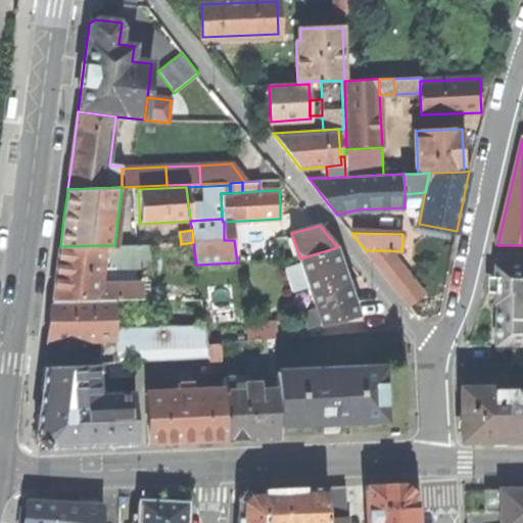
[(104,245),(60,246),(56,276),(53,300),(98,300),(103,260),(104,245)]
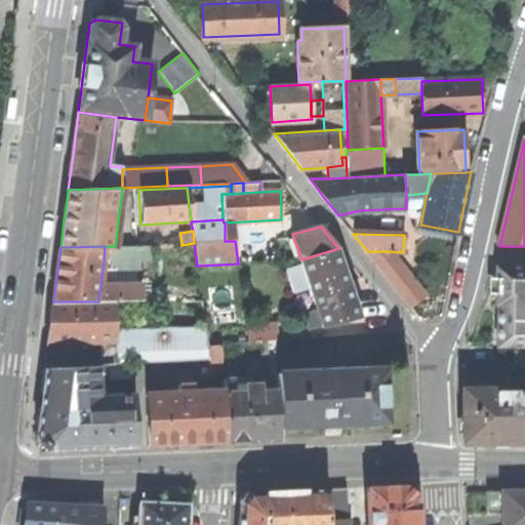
[(149,246),(115,246),(105,246),(104,261),(111,261),(119,269),(138,269),(138,259),(150,259),(149,246)]
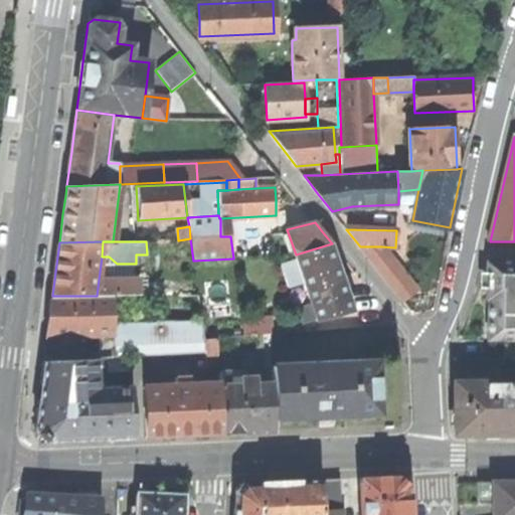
[(332,243),(296,254),(311,305),(316,318),(317,322),(352,311),(342,277),(332,243)]
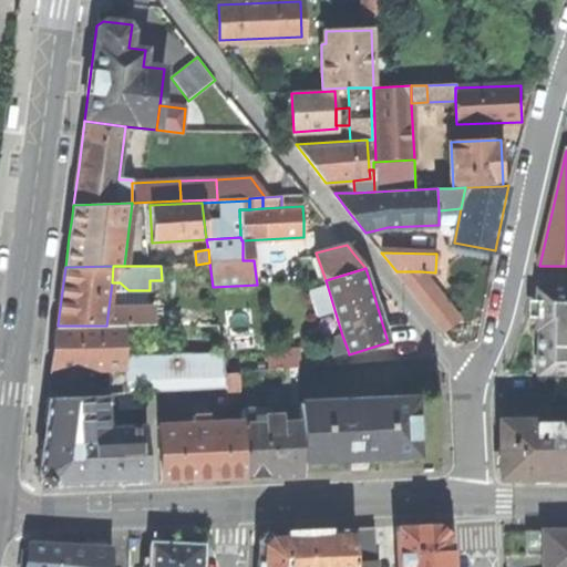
[(420,271),(397,271),(440,326),(455,313),(420,271)]
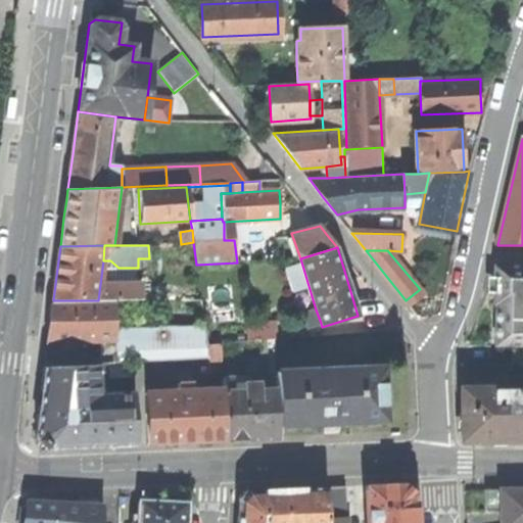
[(496,304),(495,345),(522,345),(522,266),(493,267),(493,285),(493,304),(496,304)]
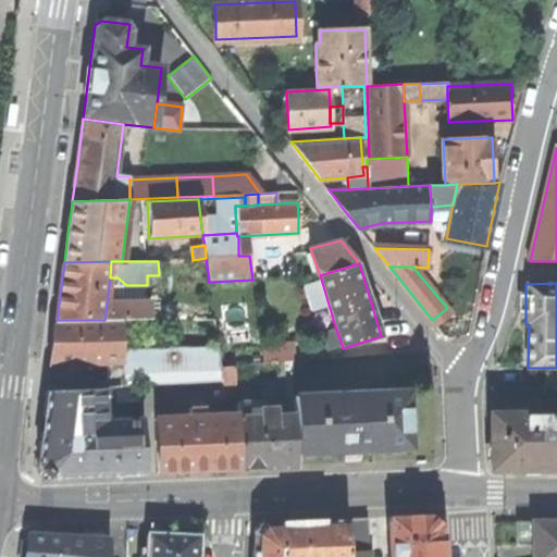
[(120,304),(120,320),(121,320),(148,319),(147,304),(120,304)]
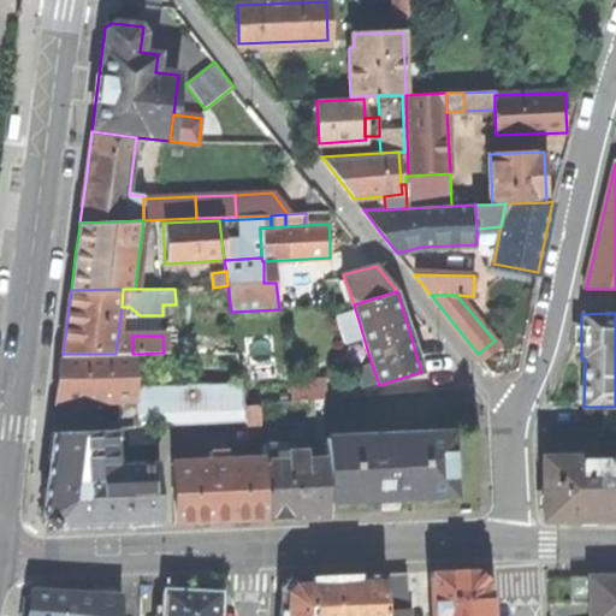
[(164,353),(134,354),(135,386),(242,385),(237,351),(164,353)]
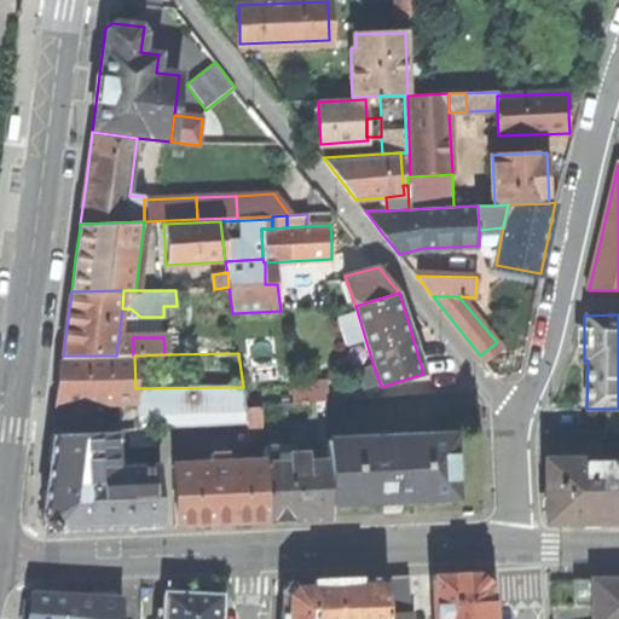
[(136,403),(136,388),(134,356),(133,356),(116,356),(63,356),(59,379),(57,403),(109,403),(136,403)]
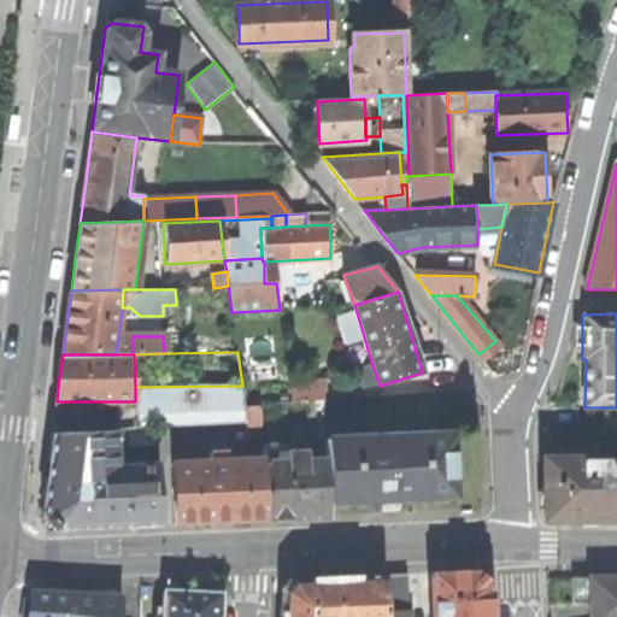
[(378,381),(372,365),(359,369),(364,386),(378,381)]
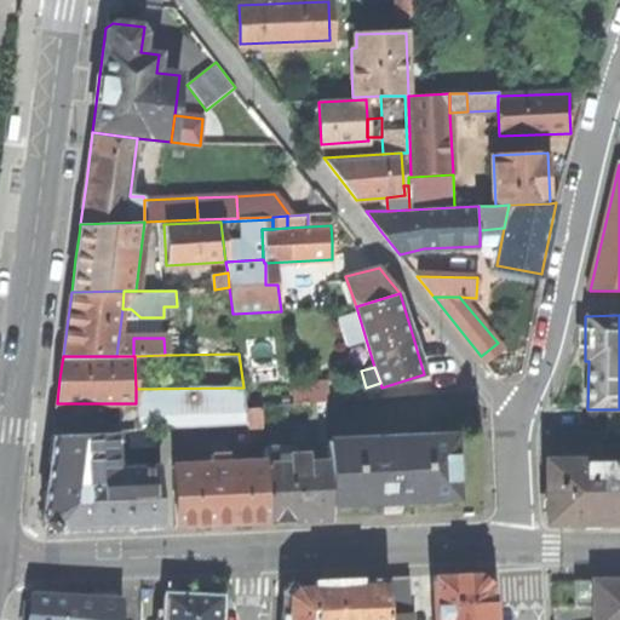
[(292,385),(293,405),(325,402),(323,383),(292,385)]
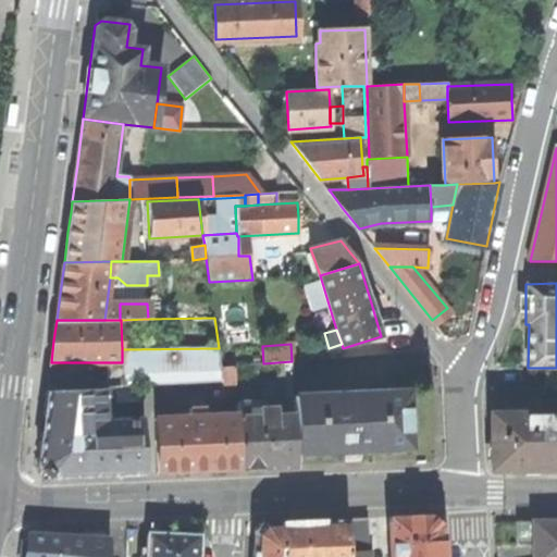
[(122,362),(98,362),(101,387),(113,387),(140,385),(222,382),(221,360),(219,348),(122,349),(122,362)]
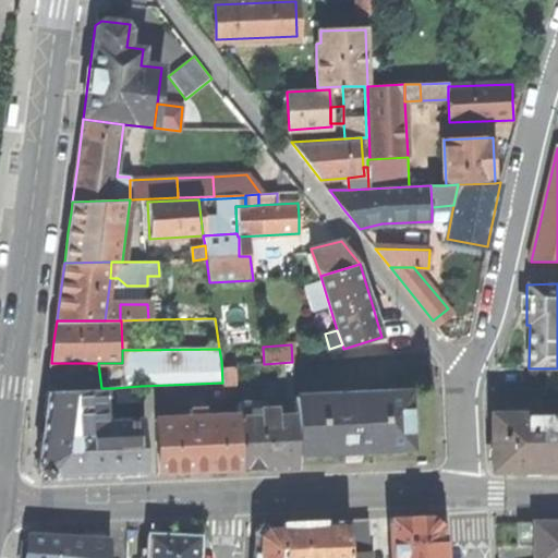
[(101,388),(98,363),(51,363),(48,391),(101,388)]
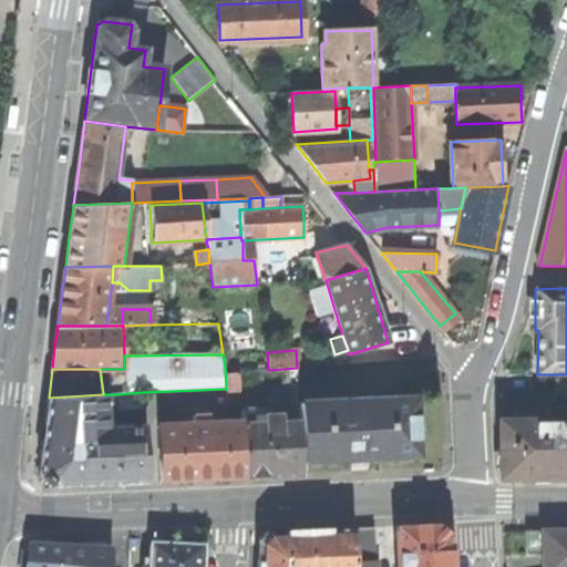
[(116,409),(136,408),(144,408),(143,392),(115,394),(116,409)]
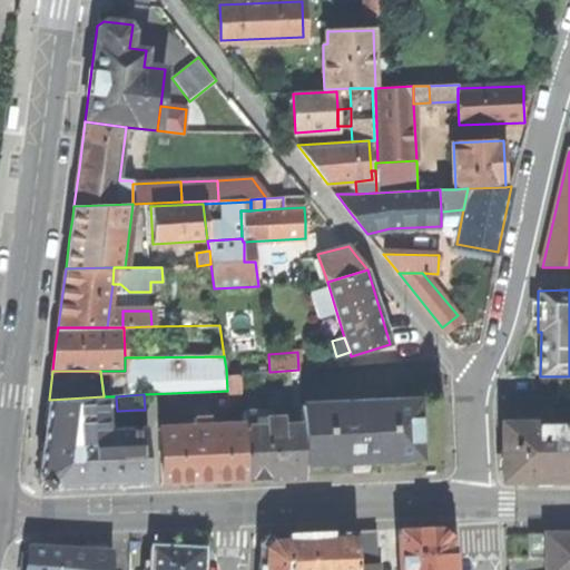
[(104,396),(49,400),(43,443),(38,479),(48,489),(148,484),(146,431),(117,431),(117,435),(106,435),(104,396)]
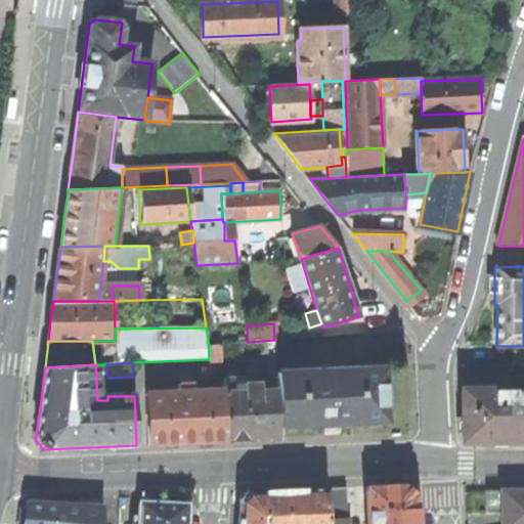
[(275,374),(276,391),(278,427),(330,425),(384,422),(382,368),(275,374)]
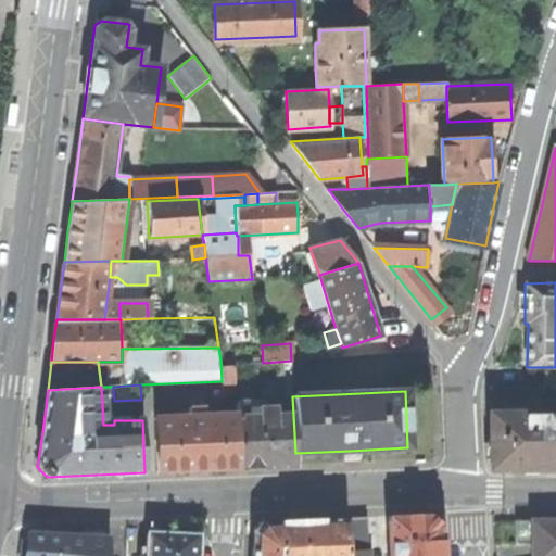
[(295,453),(293,415),(275,416),(274,408),(248,409),(248,402),(236,403),(236,415),(238,468),(265,467),(295,466),(295,453)]
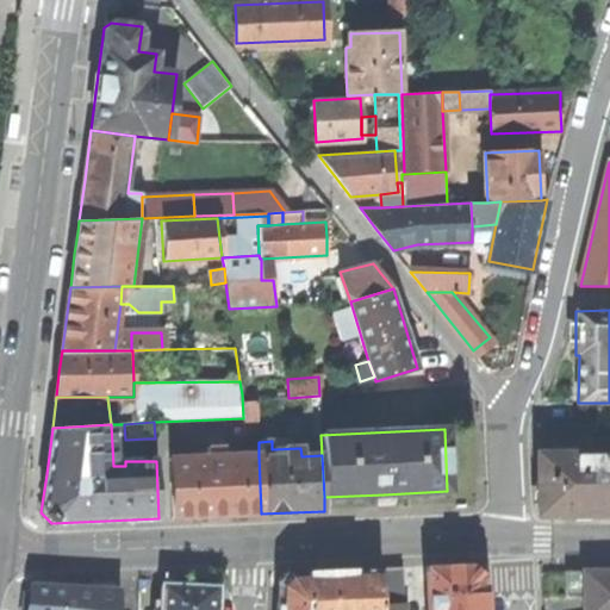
[(223,456),(223,447),(206,448),(206,458),(169,459),(172,518),(213,516),(261,514),(259,455),(223,456)]
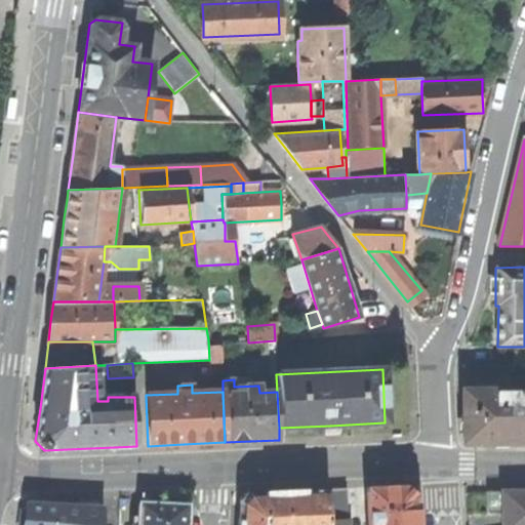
[(524,391),(463,392),(465,440),(519,440),(524,440),(524,391)]
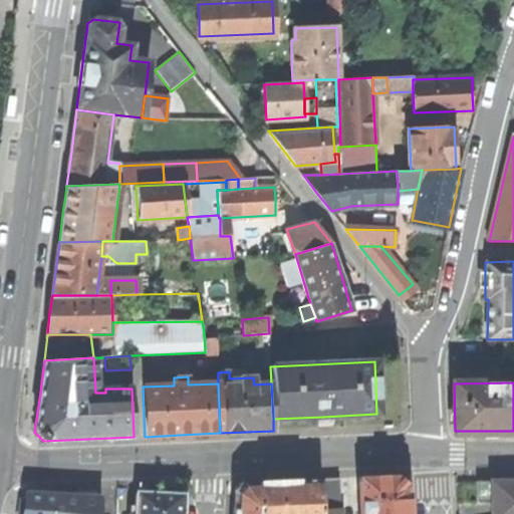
[(359,479),(360,513),(408,513),(407,485),(396,477),(377,478),(359,479)]
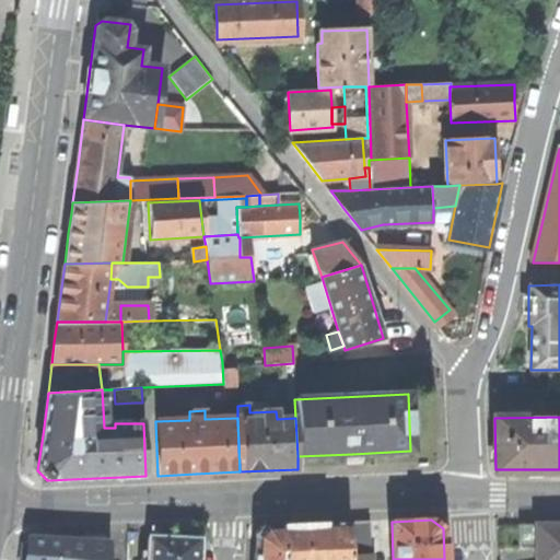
[(370,559),(369,522),(347,523),(349,559),(370,559)]
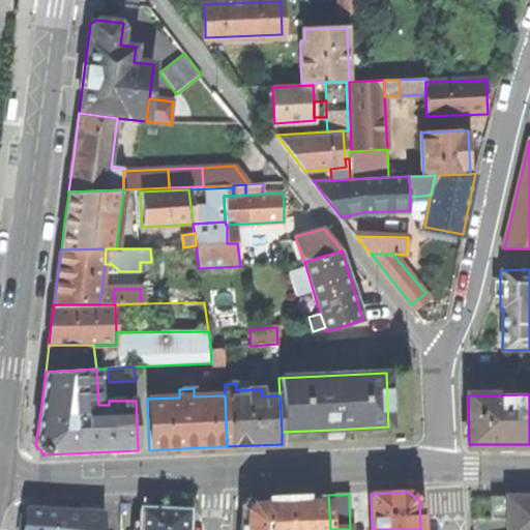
[(330,529),(328,495),(302,496),(252,497),(240,507),(239,529),(330,529)]
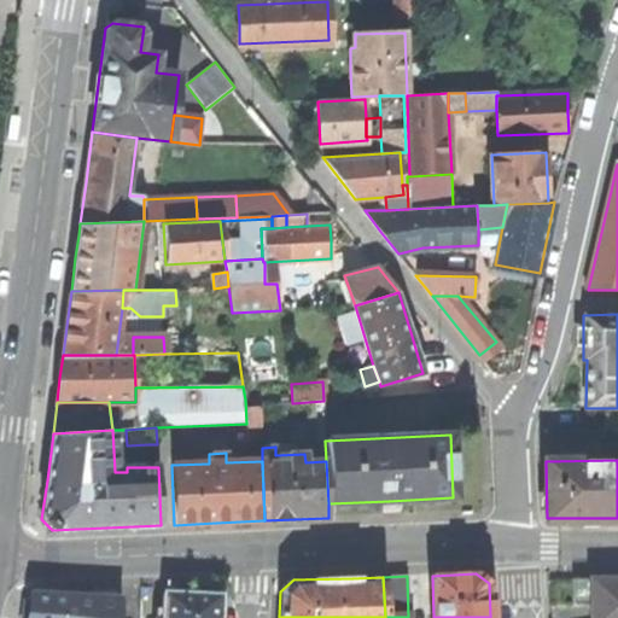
[(593,605),(593,617),(617,617),(617,577),(611,578),(575,578),(575,605),(593,605)]
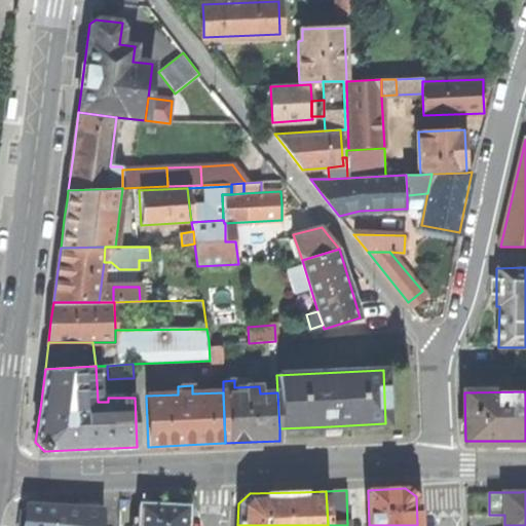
[(80,508),(102,509),(102,499),(80,500),(80,508)]
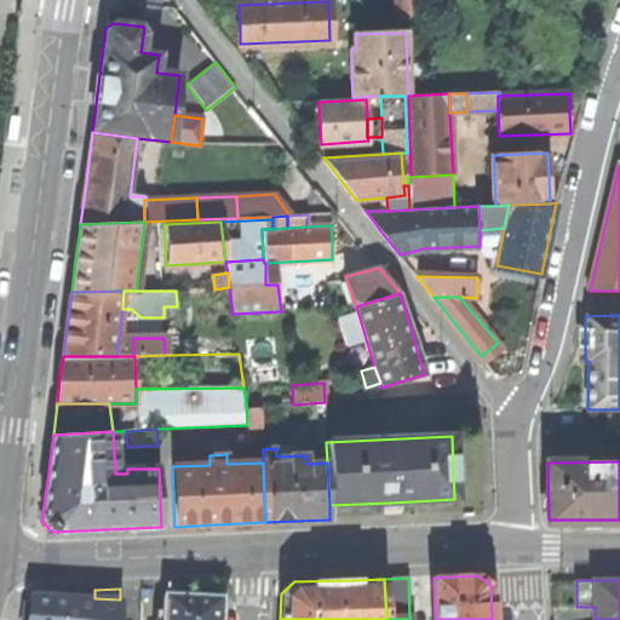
[(162,619),(160,619),(156,619),(155,619),(219,619),(220,597),(193,595),(165,593),(162,619)]
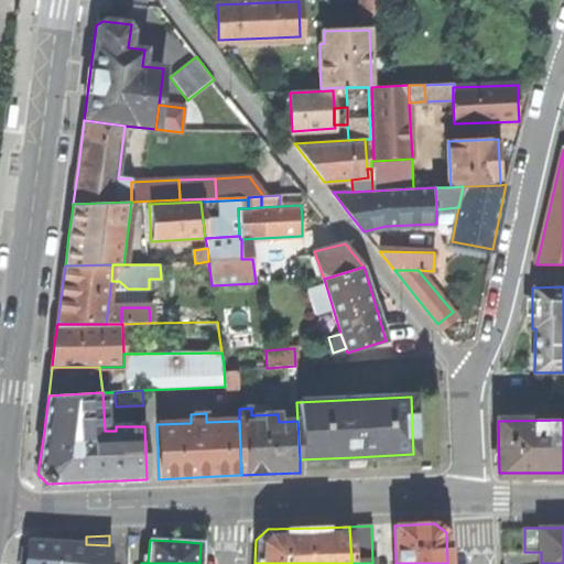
[(86,544),(29,541),(26,557),(25,563),(108,563),(109,545),(86,544)]
